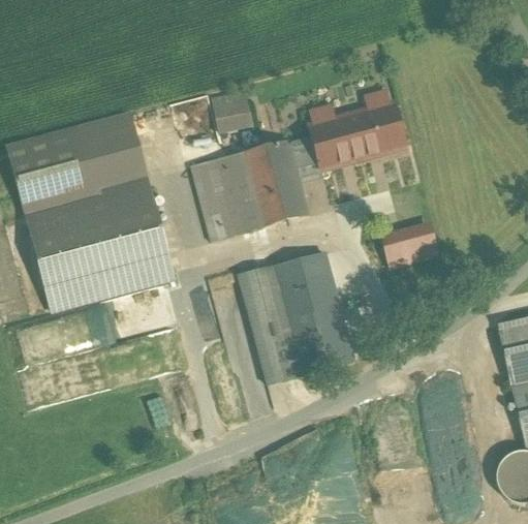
[(218,132),(250,125),(243,91),(211,97),(218,132)]
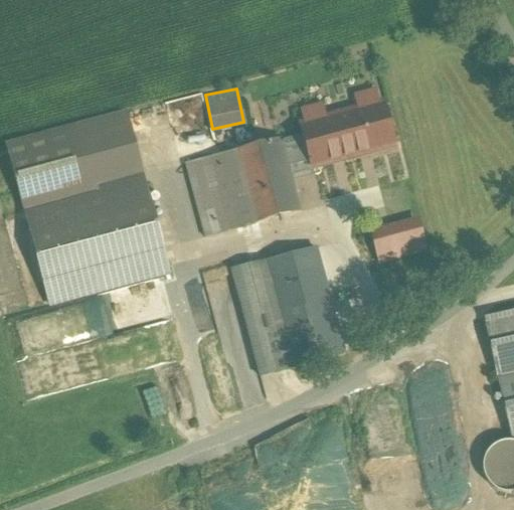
[(355,93),(358,107),(377,102),(373,89),(355,93)]
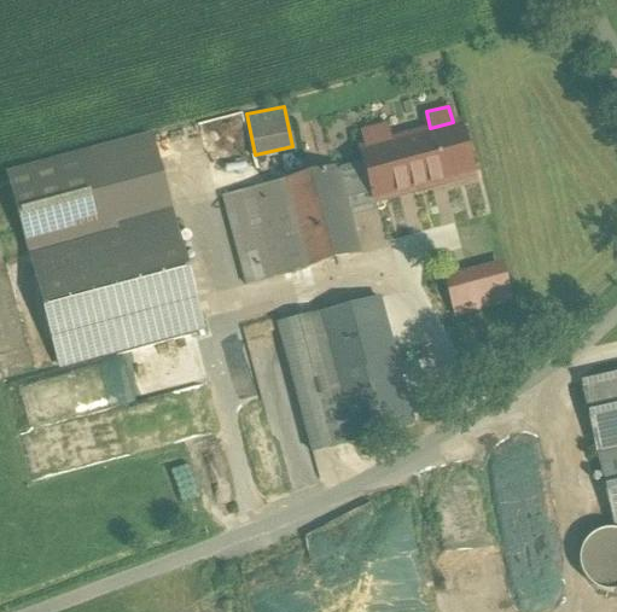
[(430,180),(471,169),(459,121),(453,122),(430,128),(389,138),(366,144),(360,145),(365,163),(337,170),(344,196),(372,188),(373,196),(397,188),(397,187),(429,179),(430,180)]
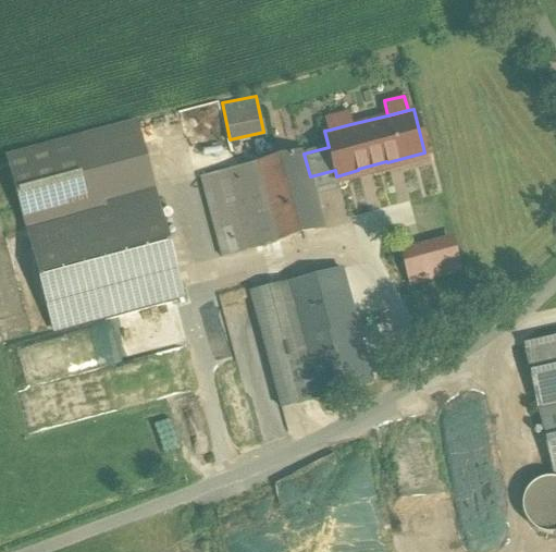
[(325,115),(330,130),(350,124),(346,111),(325,115)]
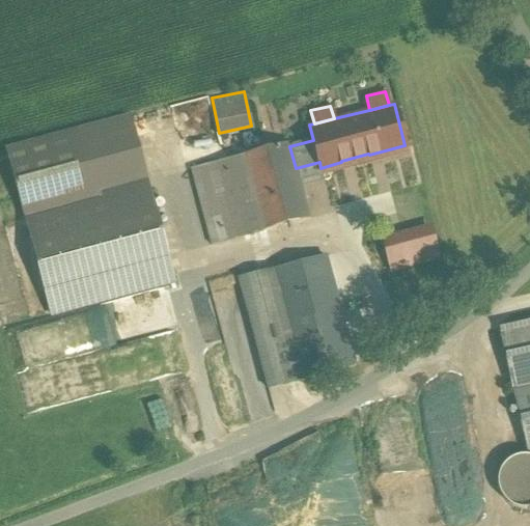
[(77,128),(6,147),(18,190),(24,214),(51,311),(173,278),(145,174),(93,189),(77,128)]
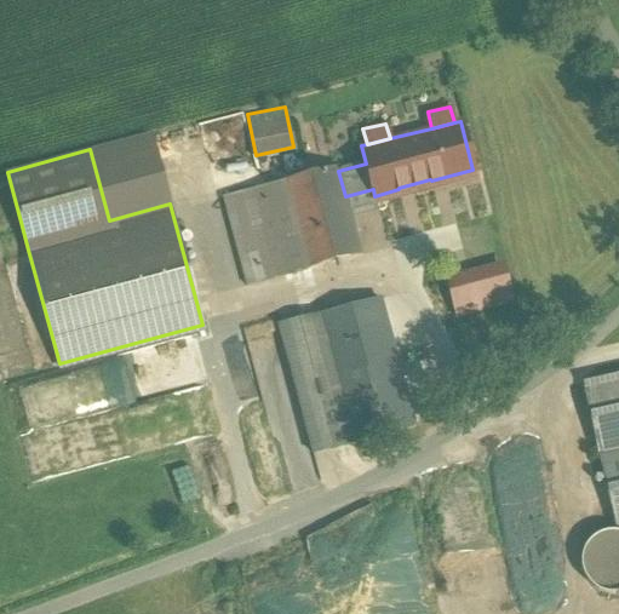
[(337,162),(222,194),(246,282),(360,251),(345,196),(338,171),(337,162)]
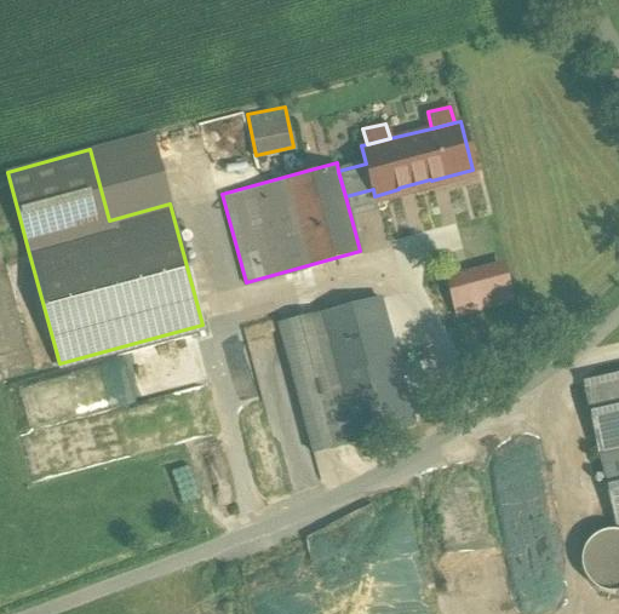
[(446,274),(456,311),(513,296),(502,258),(446,274)]
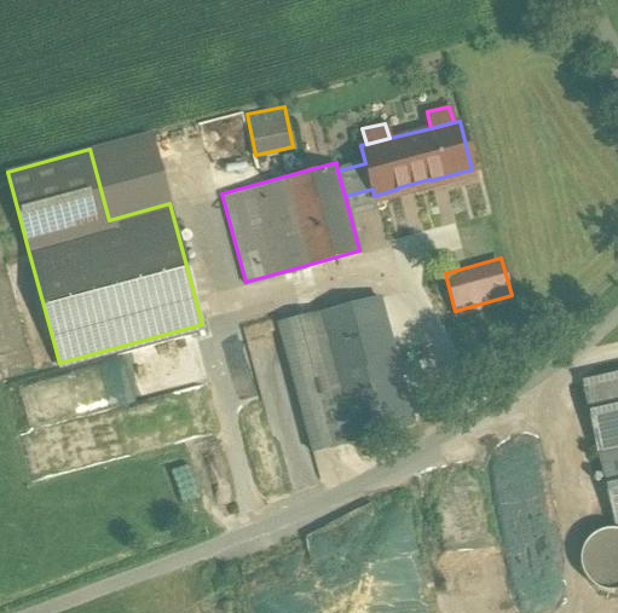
[(413,422),(379,294),(277,321),(311,449),(413,422)]
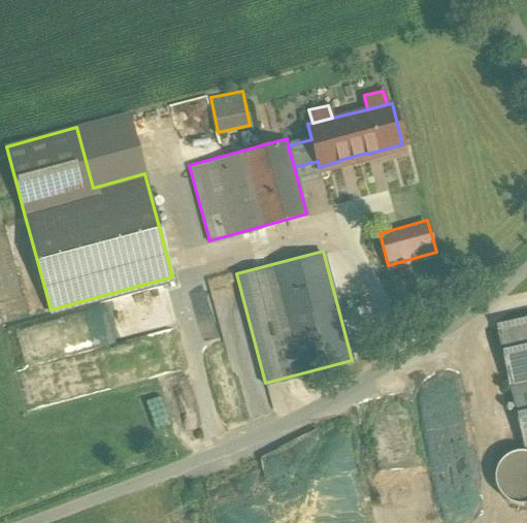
[(526,522),(526,315),(497,322),(524,448),(526,447),(526,522)]
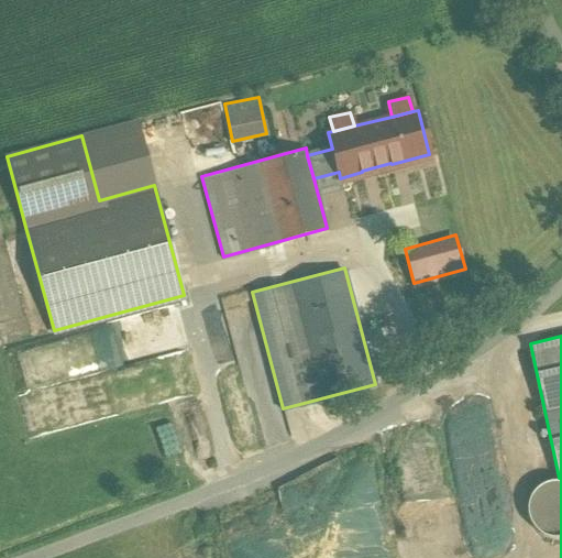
[(529,520),(537,528),(544,534),(554,535),(561,534),(561,479),(555,478),(544,480),(535,487),(528,496),(526,509),(529,520)]
